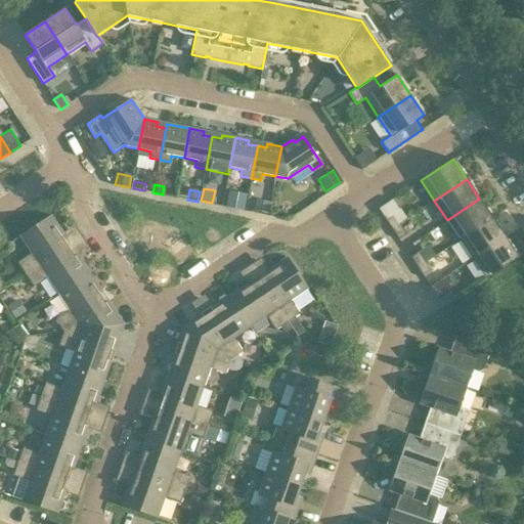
[(247,193),(229,190),(225,207),(244,211),(247,193)]
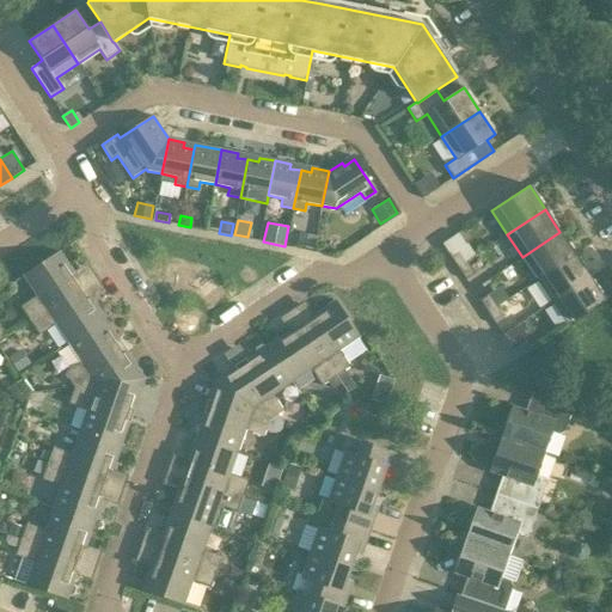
[(560,232),(522,257),(537,280),(575,255),(560,232)]
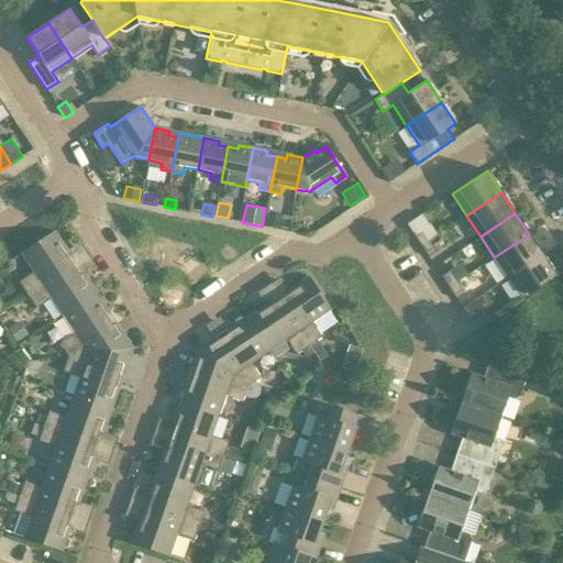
[(421,214),(407,224),(414,234),(421,246),(429,241),(422,230),(429,225),(421,214)]
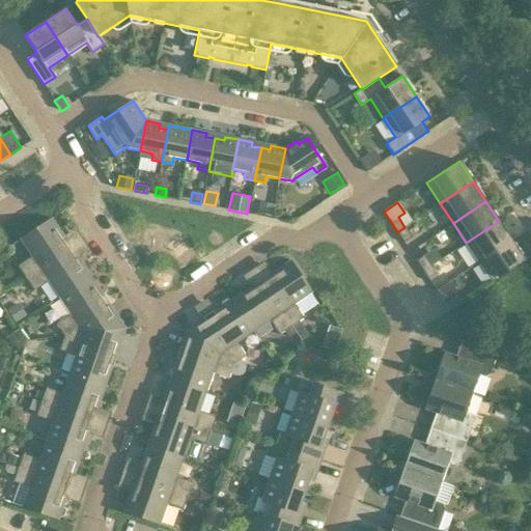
[(271,217),(273,206),(260,204),(258,214),(271,217)]
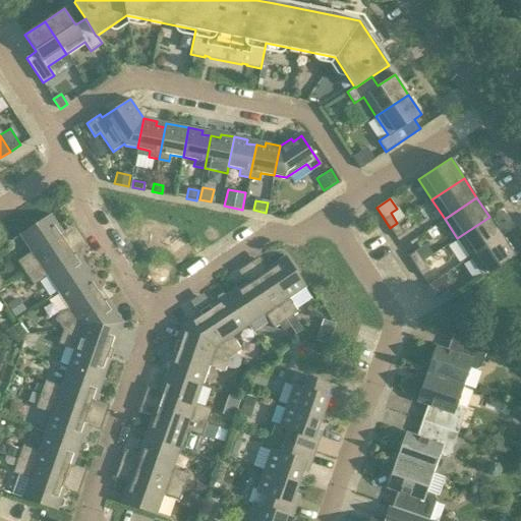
[(25,273),(64,247),(57,236),(63,233),(50,214),(20,234),(32,251),(17,261),(25,273)]
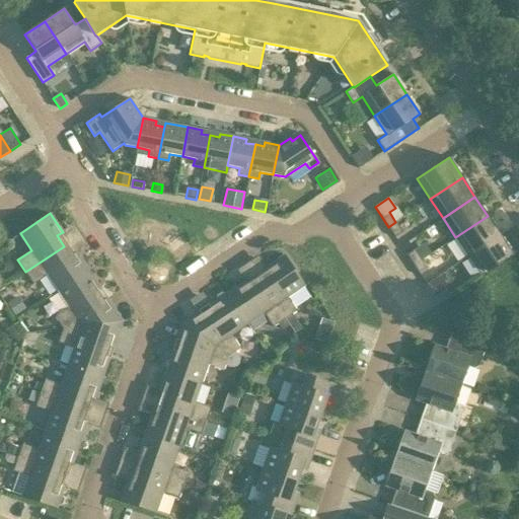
[(488,216),(455,237),(468,256),(501,235),(488,216)]
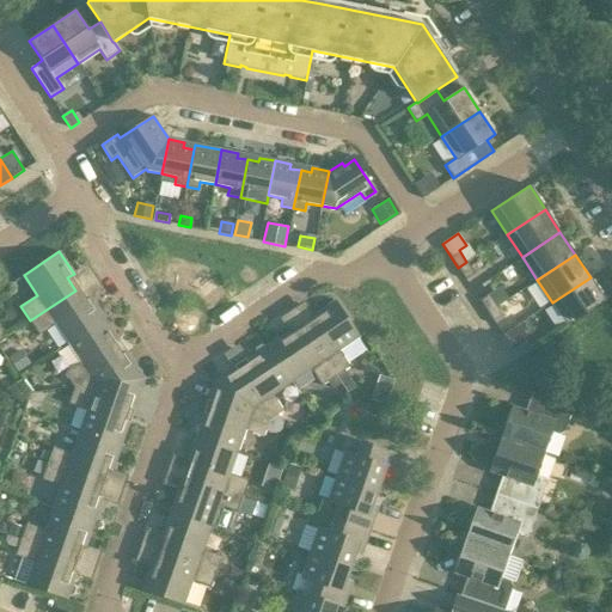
[(466,262),(458,268),(465,280),(475,274),(466,262)]
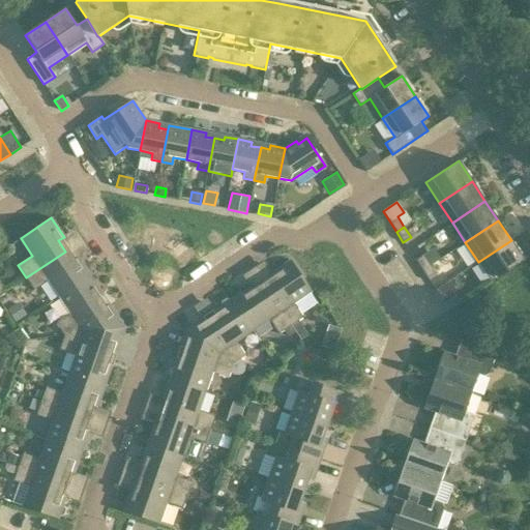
[(511,240),(478,262),(491,282),(524,260),(511,240)]
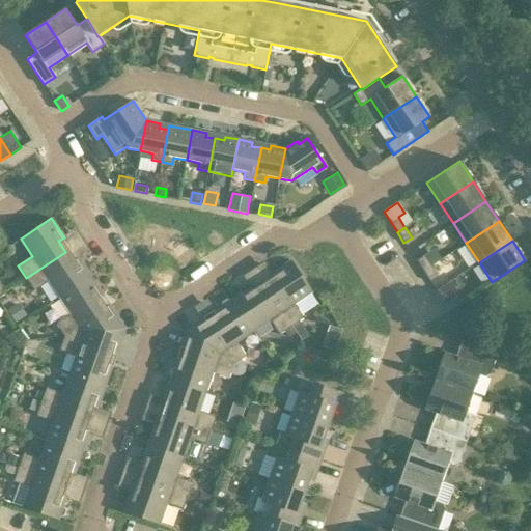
[(65,252),(26,278),(34,290),(48,281),(59,298),(90,277),(78,258),(73,262),(65,252)]
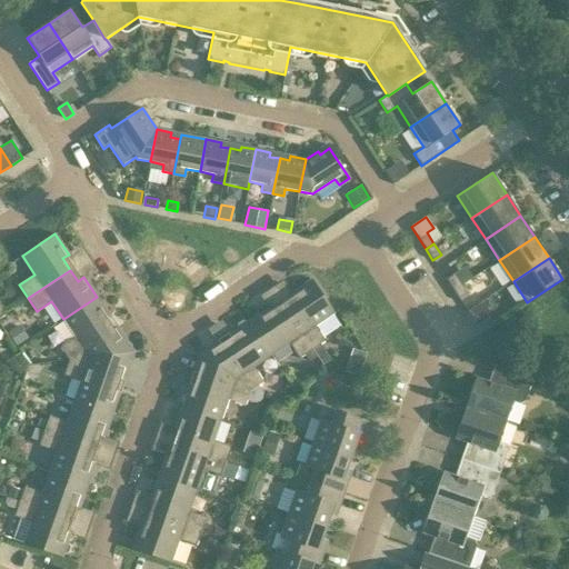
[(453,291),(461,286),(453,273),(446,279),(453,291)]
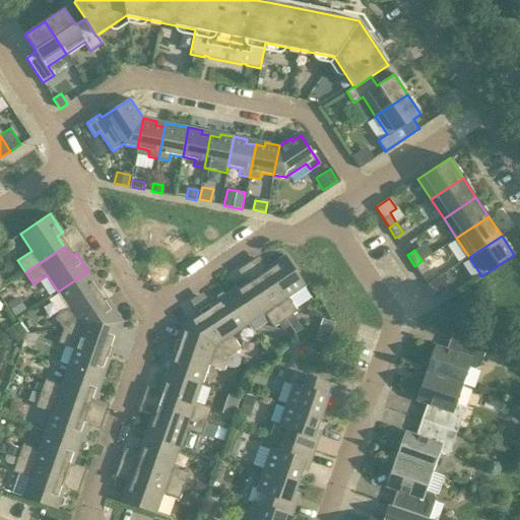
[(259,255),(236,268),(243,281),(266,268),(259,255)]
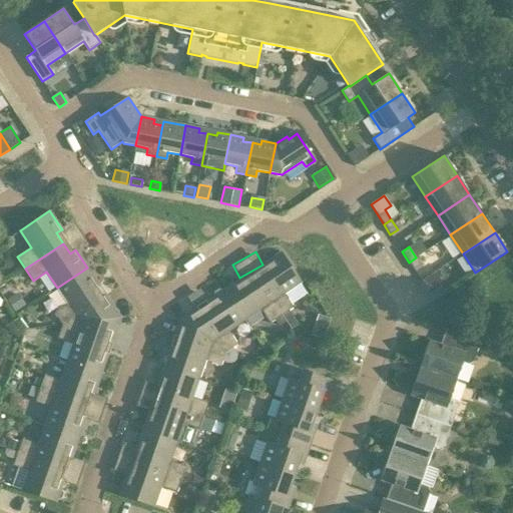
[(255,277),(282,316),(294,308),(284,294),(298,285),(300,289),(300,291),(305,298),(309,295),(300,282),(281,252),(263,265),(266,270),(255,277)]
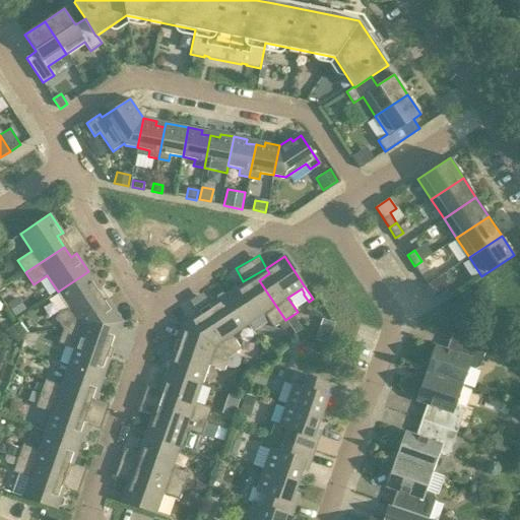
[(421,261),(414,266),(421,276),(429,271),(421,261)]
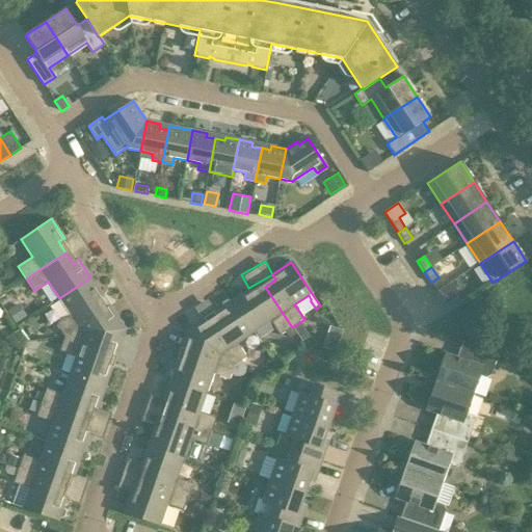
[(90,277),(59,298),(71,315),(56,324),(64,337),(125,329),(109,306),(104,310),(98,299),(103,296),(90,277)]
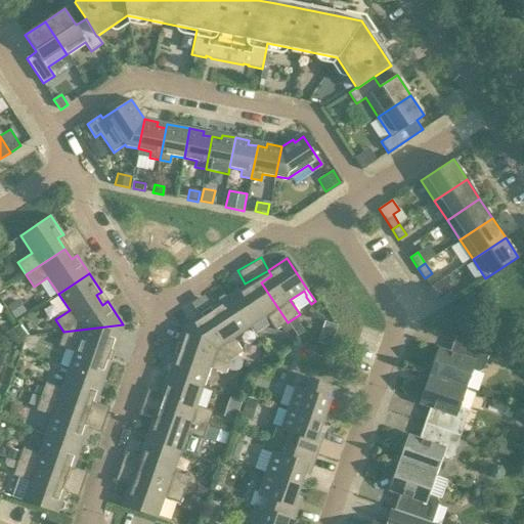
[(430,287),(437,297),(457,282),(450,273),(430,287)]
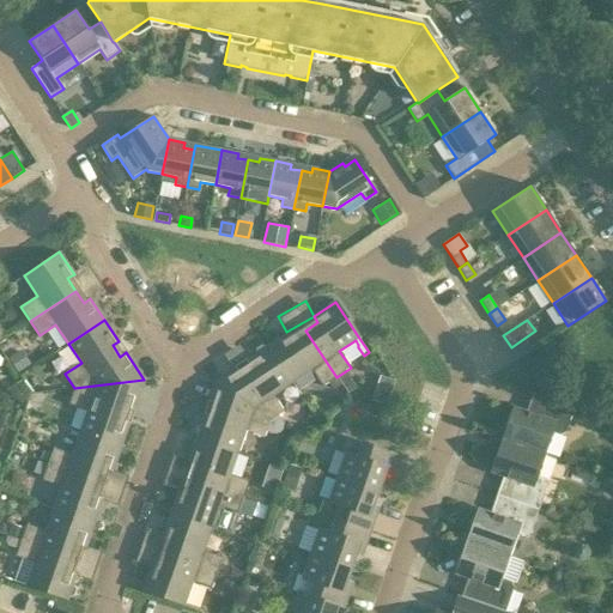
[(268,346),(292,382),(311,370),(322,387),(337,377),(305,331),(293,339),(290,333),(268,346)]
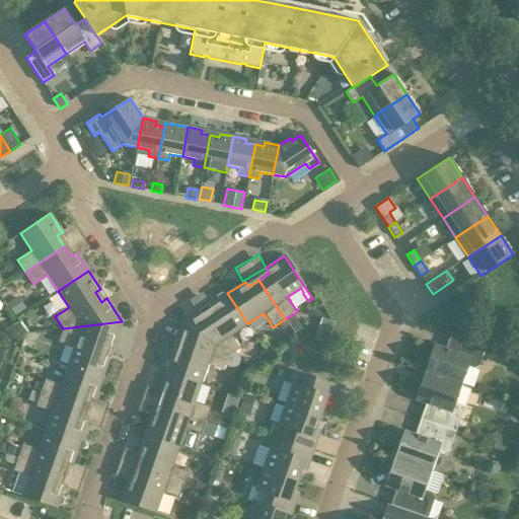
[(435,297),(439,304),(450,297),(445,290),(435,297)]
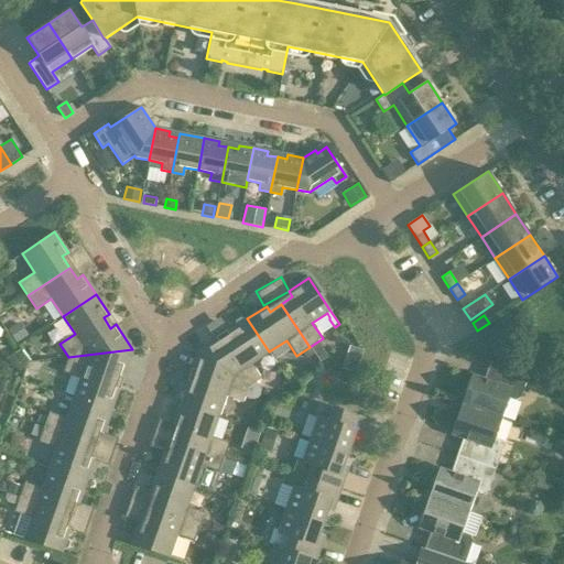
[(199,350),(258,396),(260,394),(260,390),(259,386),(255,383),(261,379),(251,364),(269,351),(247,318),(245,321),(243,320),(240,317),(235,321),(235,325),(236,326),(227,332),(230,337),(220,345),(216,339),(199,350)]
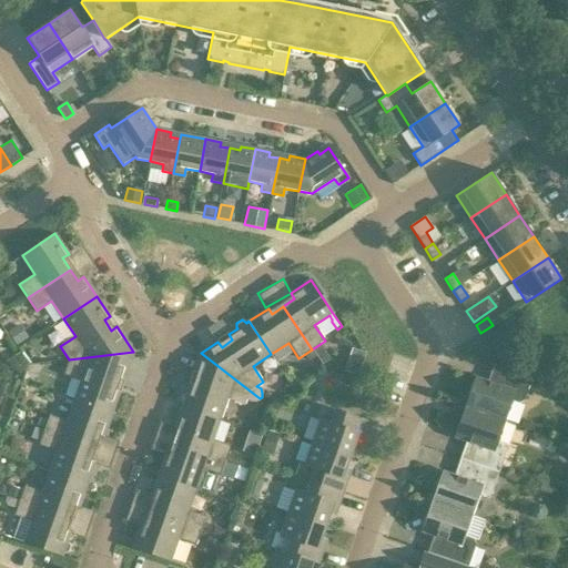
[(20,324),(8,332),(17,345),(29,336),(20,324)]
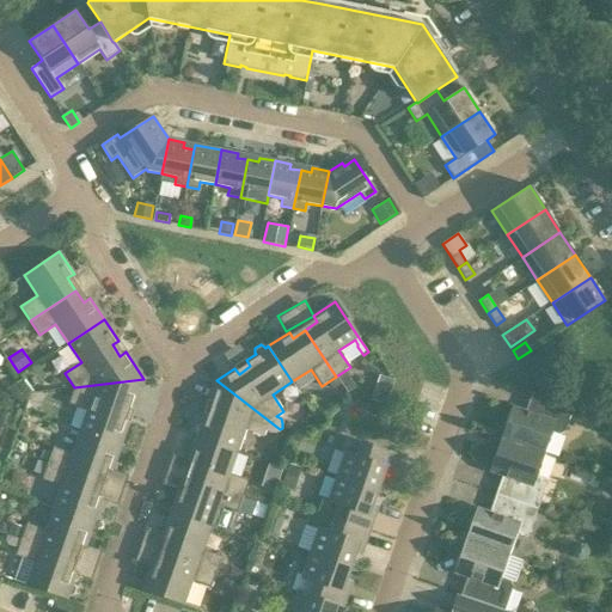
[(144,379),(74,387),(68,403),(87,410),(81,427),(72,423),(69,428),(79,432),(120,446),(129,422),(122,420),(127,407),(133,409),(144,379)]
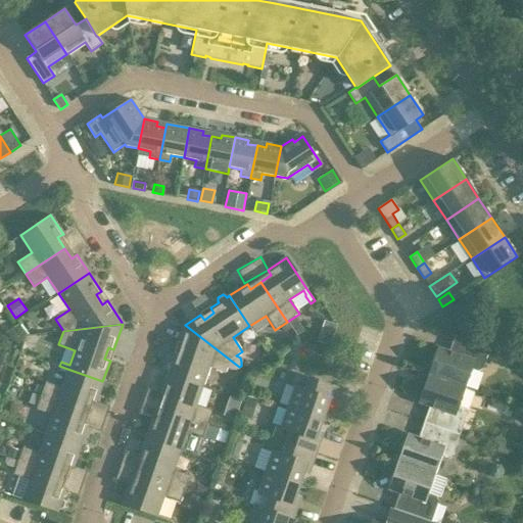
[(168,374),(202,386),(208,368),(225,373),(227,367),(230,370),(234,370),(238,369),(239,367),(185,325),(179,342),(185,344),(181,355),(175,353),(172,363),(171,363),(167,364),(165,369),(168,372),(169,372),(168,374)]
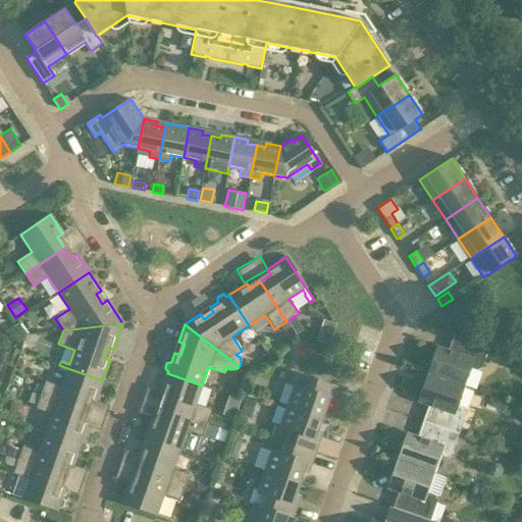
[(453,334),(447,353),(435,349),(426,374),(464,387),(470,368),(475,370),(481,368),(488,347),(453,334)]
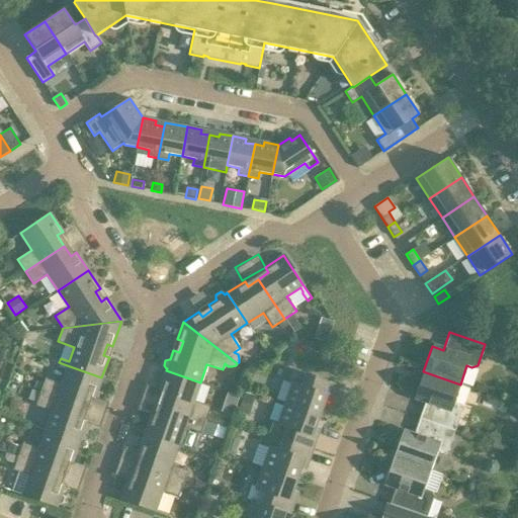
[(101,377),(67,365),(61,383),(45,378),(40,393),(84,408),(89,396),(94,398),(101,377)]
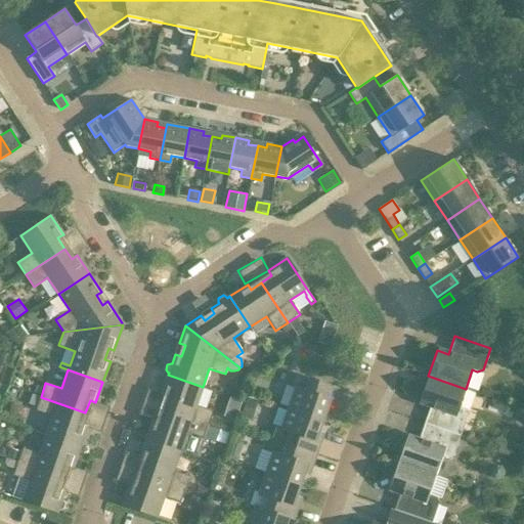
[(291,387),(295,388),(288,408),(322,421),(329,404),(334,405),(339,389),(295,374),(291,387)]
